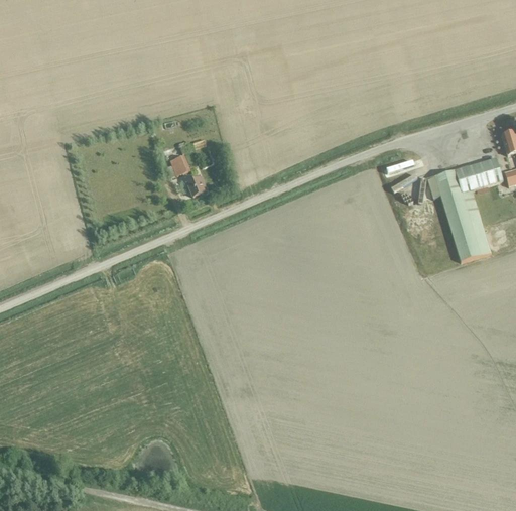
[(515,150),(515,167),(504,171),(508,184),(515,182),(515,135),(514,129),(501,133),(507,153),(515,150)]
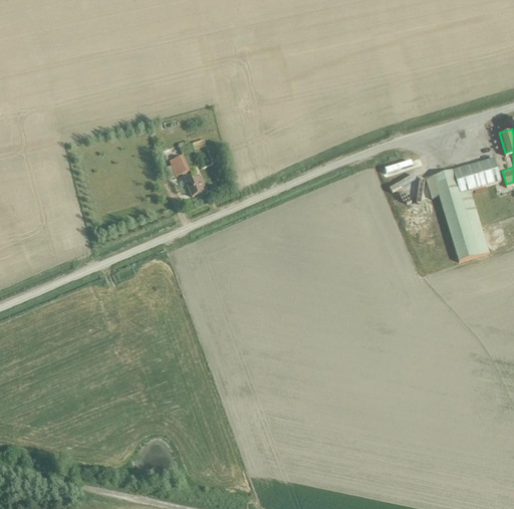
[(183,140),(177,142),(180,147),(185,145),(189,143),(187,139),(183,140)]
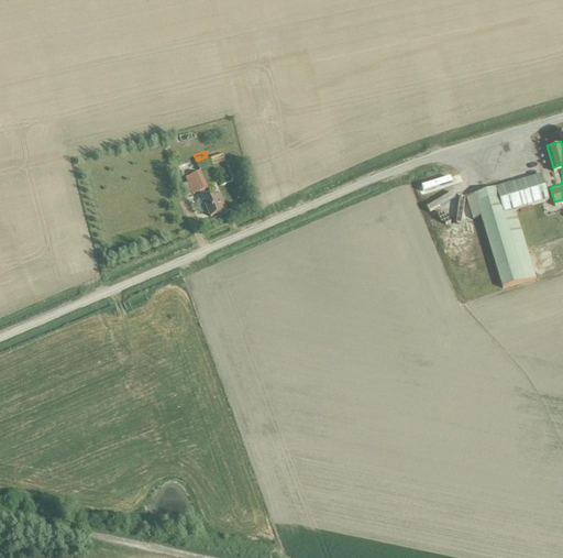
[(202,159),(197,161),(199,166),(208,163),(206,157),(202,159)]
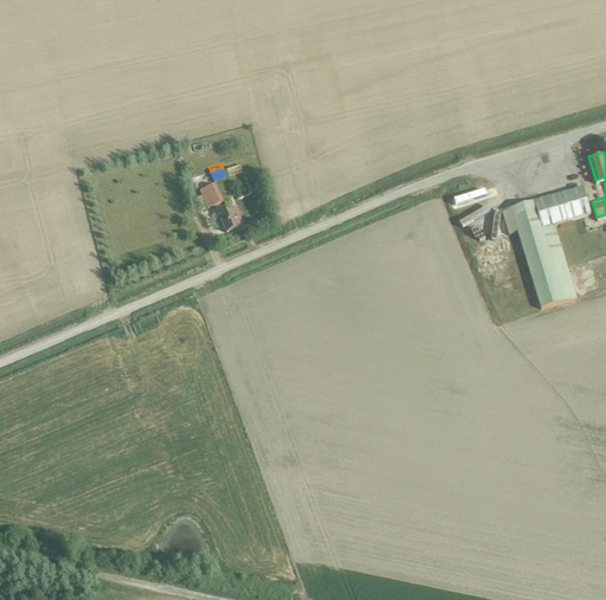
[(223,198),(216,181),(207,185),(210,188),(202,191),(208,204),(223,198)]
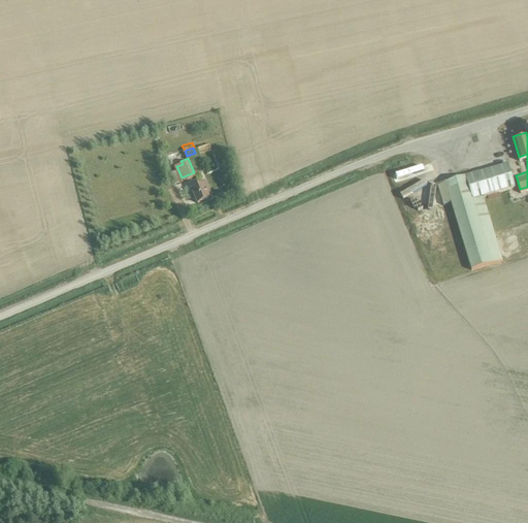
[(507,161),(444,180),(436,182),(442,201),(451,199),(471,266),(502,257),(483,193),(514,183),(507,161)]
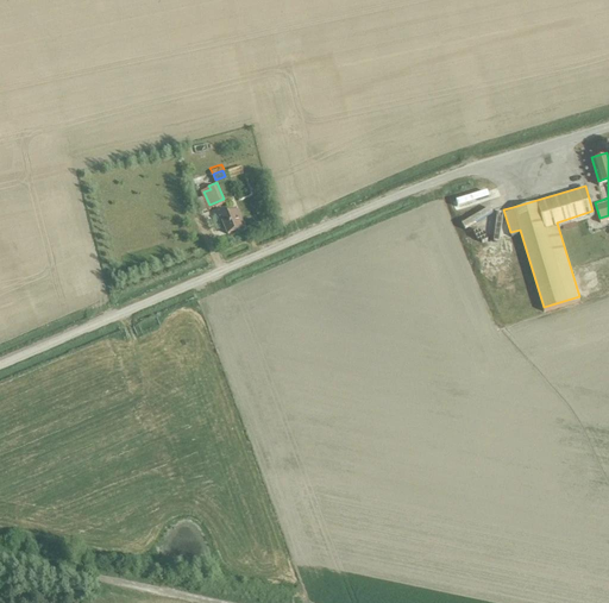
[(227,230),(244,223),(237,206),(220,213),(227,230)]
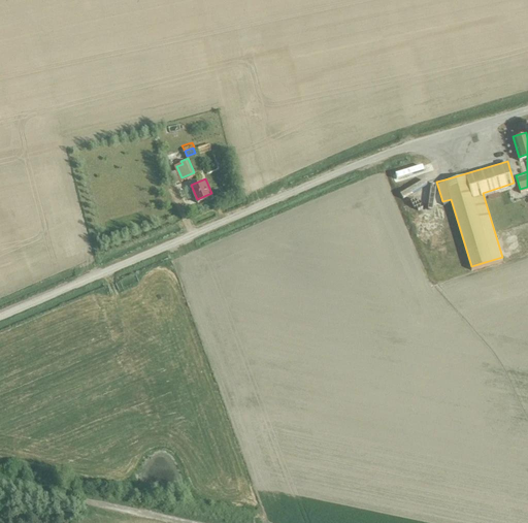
[(436,223),(430,225),(440,252),(447,250),(436,223)]
